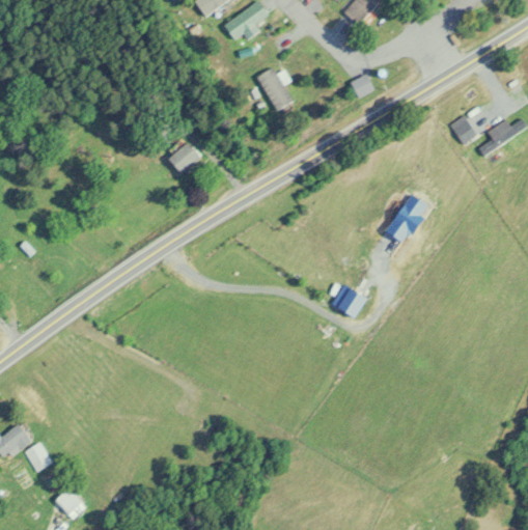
[(379,3),(374,0),(351,0),(341,10),(357,26),(379,3)]
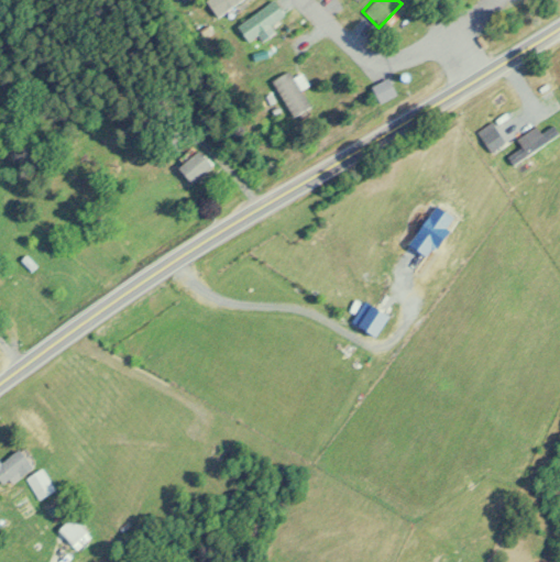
[(237,28),(250,43),(275,22),(263,7),(237,28)]
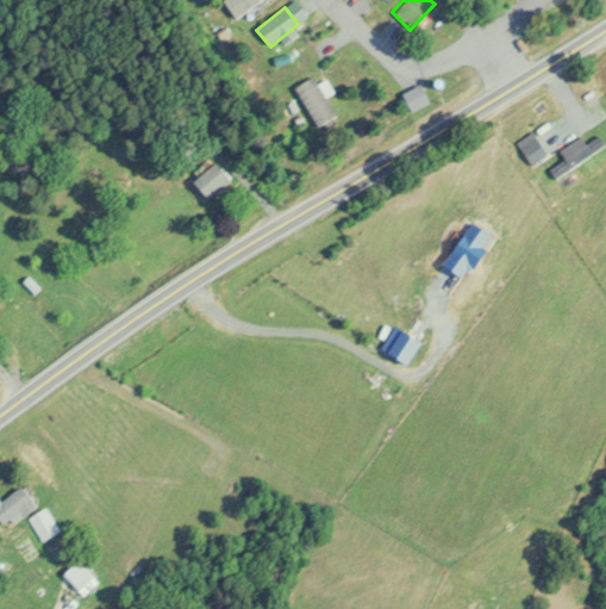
[(339,116),(312,75),(293,88),(320,129),(339,116)]
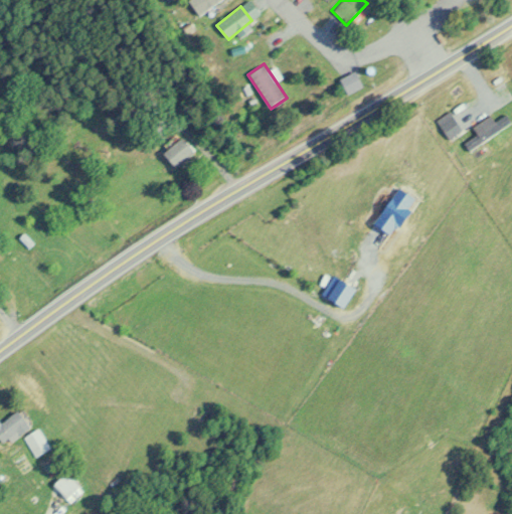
[(349,96),(365,88),(357,71),(341,80),(349,96)]
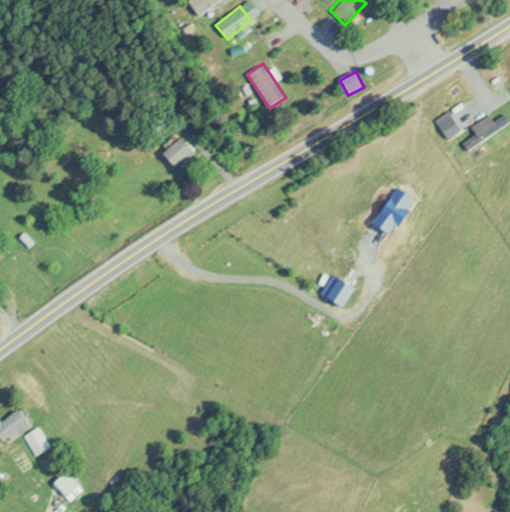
[(462,141),(469,151),(509,121),(509,118),(506,112),(494,120),(490,113),(471,126),(475,132),(462,141)]
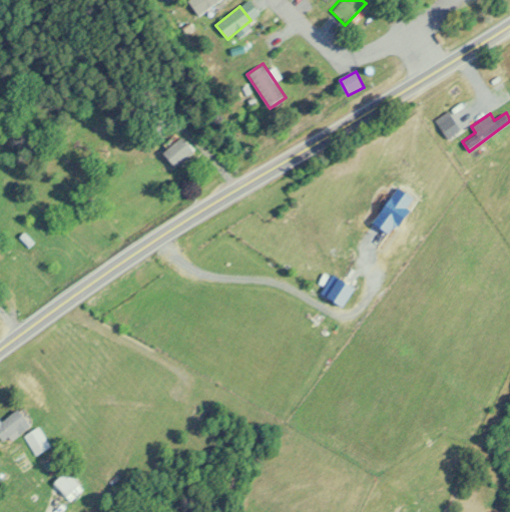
[(437,124),(447,139),(463,129),(453,114),(437,124)]
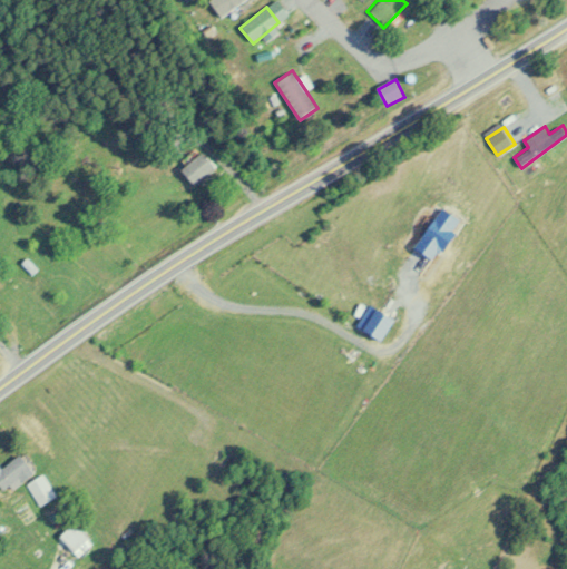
[(194,187),(215,168),(201,151),(179,170),(194,187)]
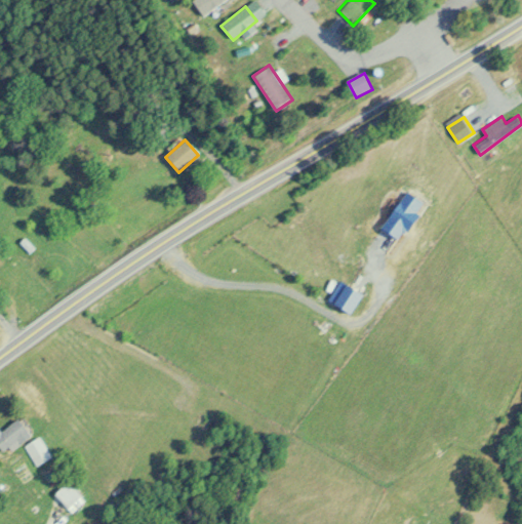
[(33,433),(21,417),(0,433),(0,448),(4,454),(33,433)]
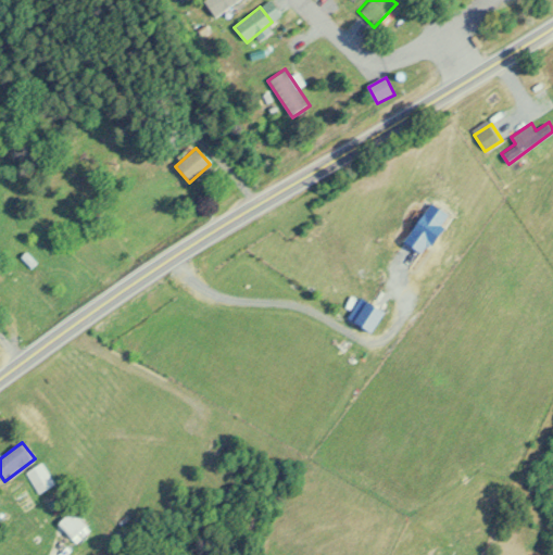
[(54,484),(40,463),(25,472),(38,494),(54,484)]
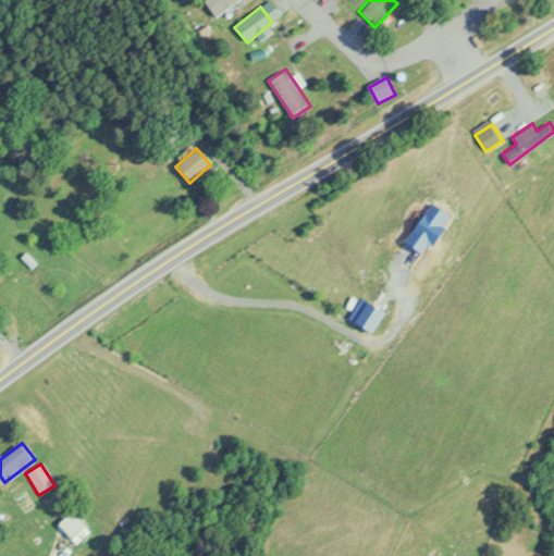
[(57,523),(73,540),(87,526),(71,509),(57,523)]
